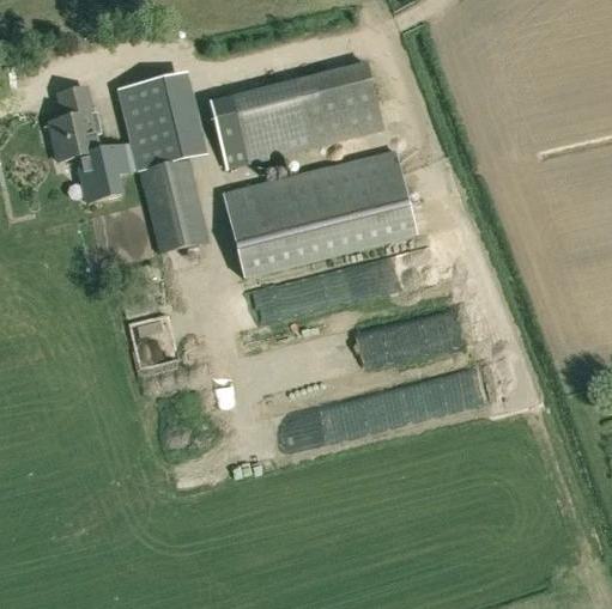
[(247,164),(385,129),(368,60),(230,95),(208,101),(225,169),(247,164)]
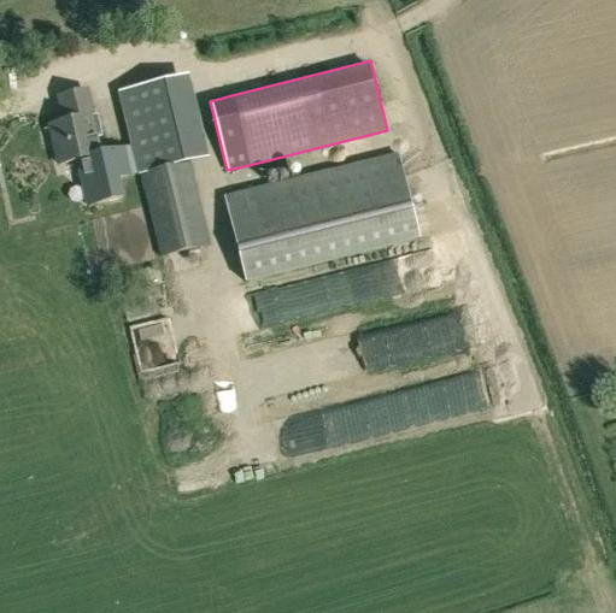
[(205,72),(207,96),(220,95),(216,71),(205,72)]
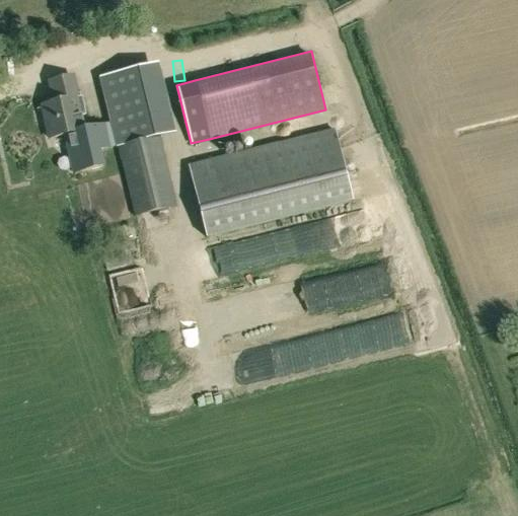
[(100,75),(112,122),(117,142),(135,215),(177,205),(144,66),(100,75)]
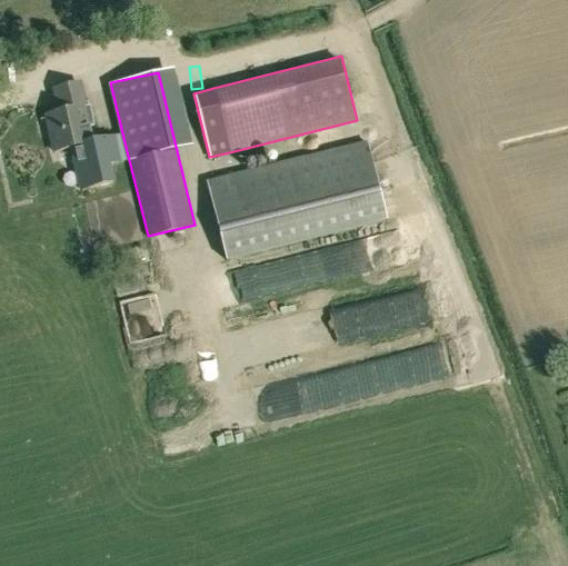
[(60,109),(85,103),(80,80),(56,86),(60,109)]
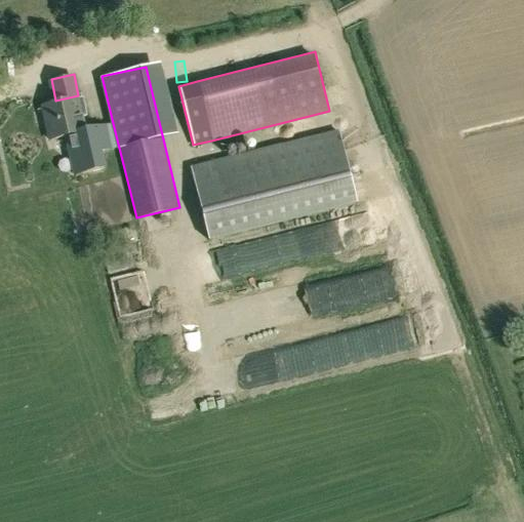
[(110,146),(118,144),(113,123),(105,124),(87,128),(84,114),(85,114),(87,113),(85,104),(83,94),(78,95),(55,101),(43,104),(50,136),(67,133),(75,172),(105,165),(101,148),(110,146)]
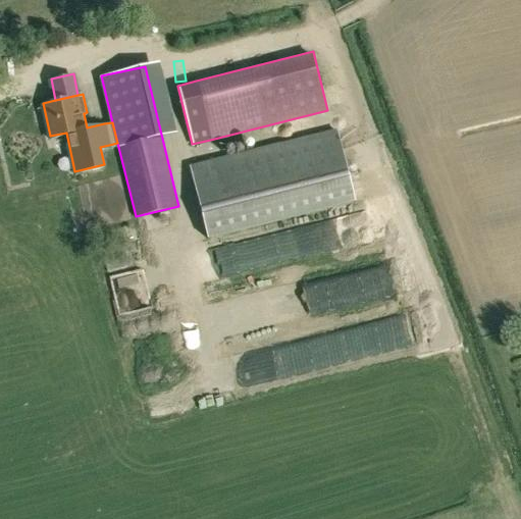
[(355,200),(336,126),(190,163),(208,238),(355,200)]
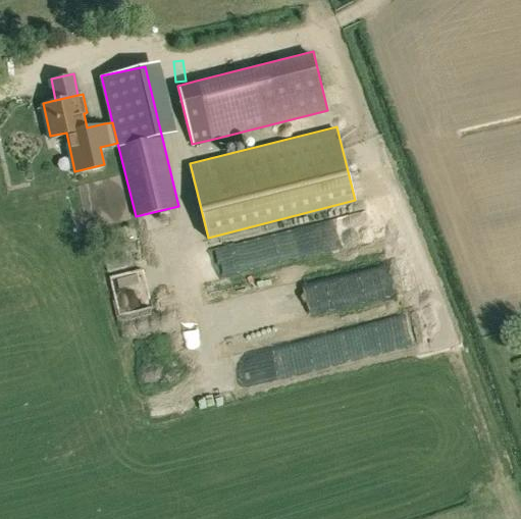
[(258,229),(219,235),(221,248),(260,243),(258,229)]
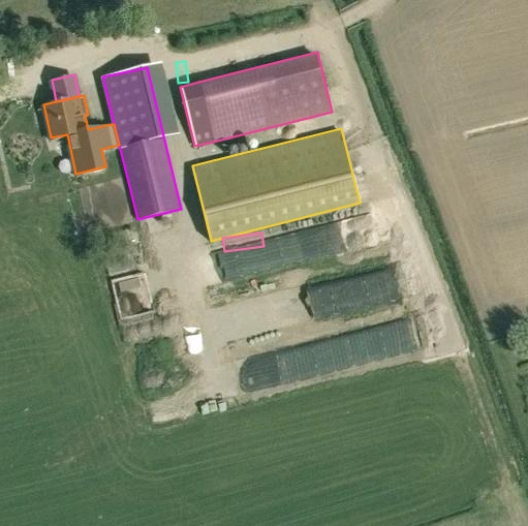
[(103,248),(106,260),(124,256),(121,243),(103,248)]
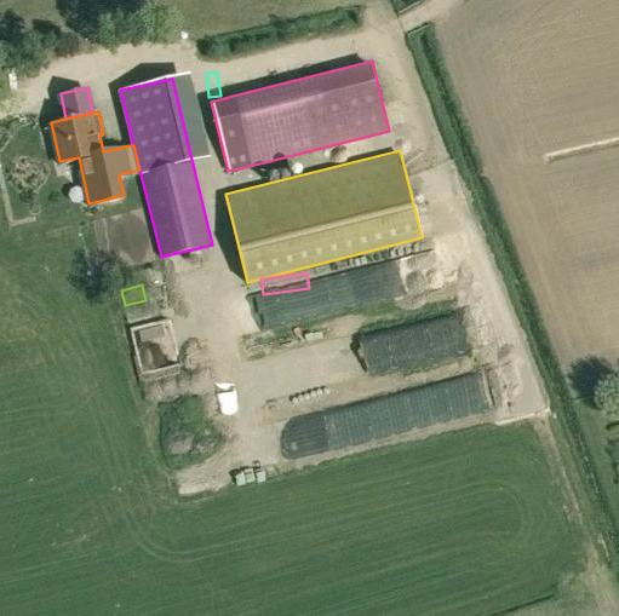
[(487,303),(282,346),(290,375),(493,332),(487,303)]
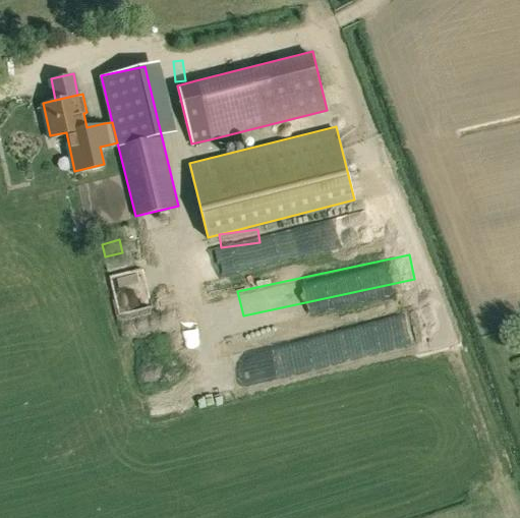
[(156,301),(153,289),(152,289),(145,261),(118,267),(127,307),(156,301)]
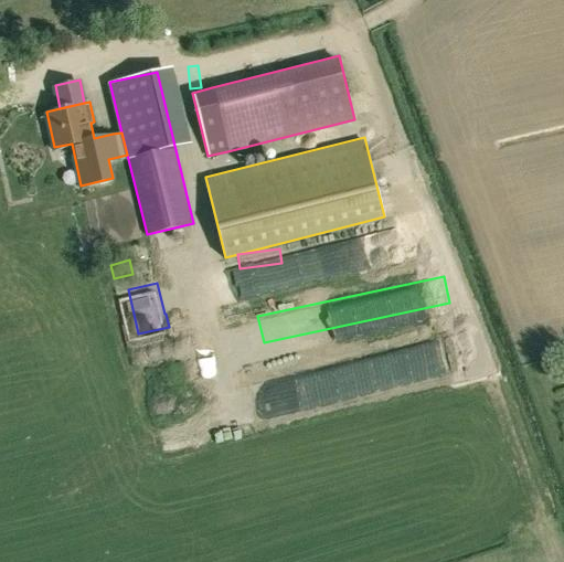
[(440,362),(438,342),(378,349),(380,370),(440,362)]
